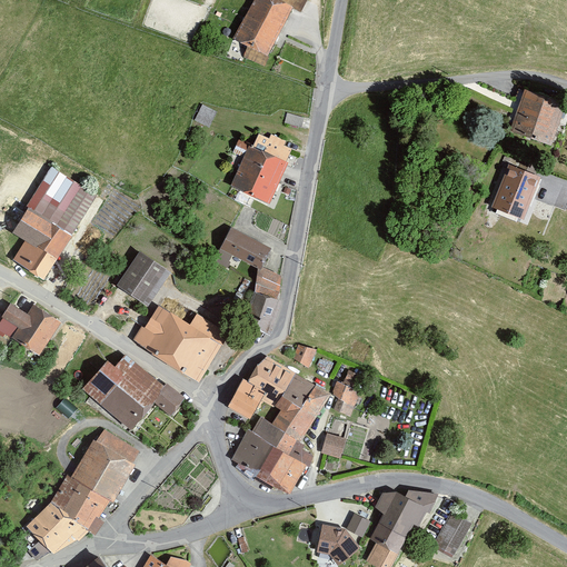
[(254,0),(234,37),(248,46),(244,56),(265,65),(294,8),(301,11),(306,0),(254,0)]
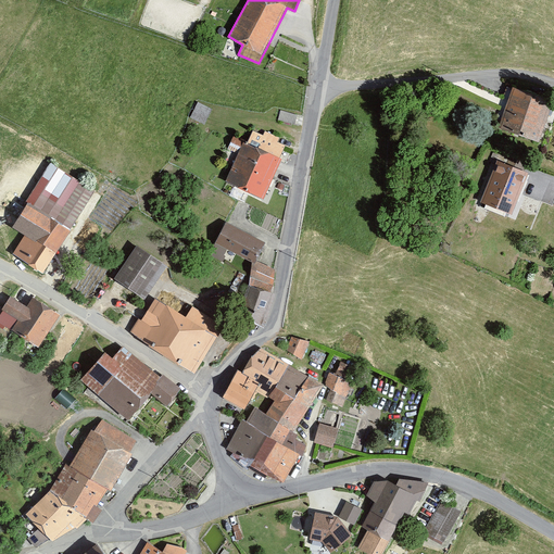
[(553,106),(513,89),(499,127),(540,145),(553,106)]
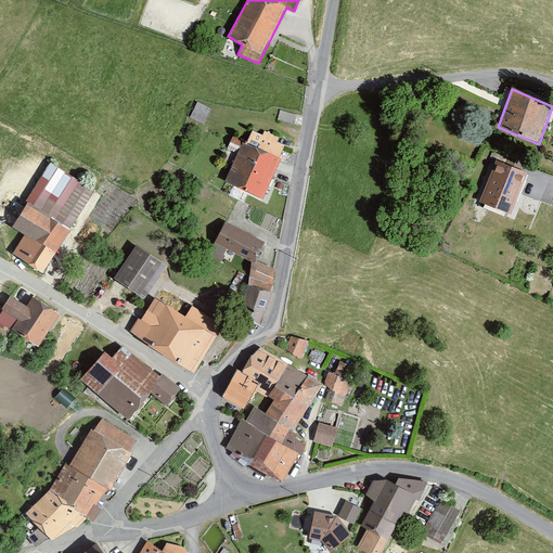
[(213,108),(196,101),(189,115),(204,124),(213,108)]
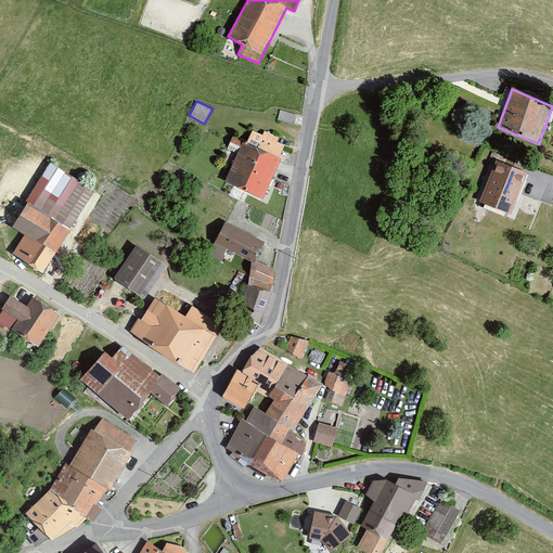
[(297,112),(280,108),(278,119),(294,124),(297,112)]
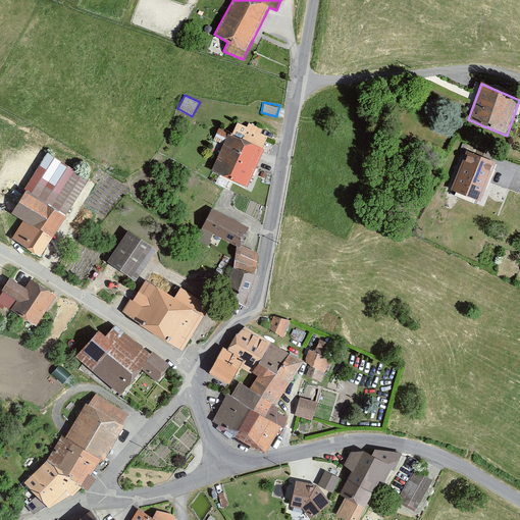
[(213,139),(223,144),(211,168),(252,190),(267,150),(264,149),(267,143),(265,142),(268,135),(260,132),(262,127),(249,121),(247,125),(237,120),(232,132),(219,124),(213,139)]
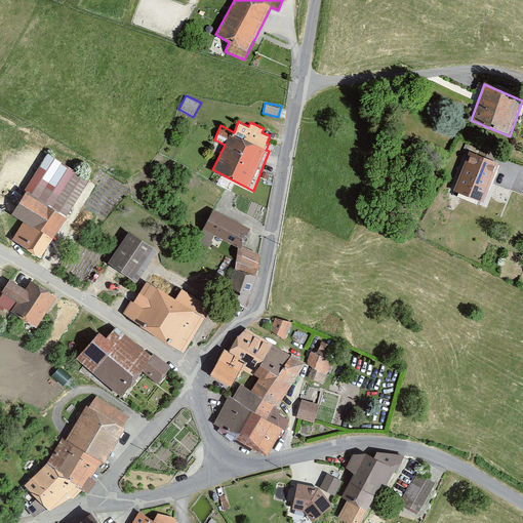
[(463,148),(471,151),(454,188),(483,200),(498,163),(493,161),(497,154),(466,141),(463,148)]
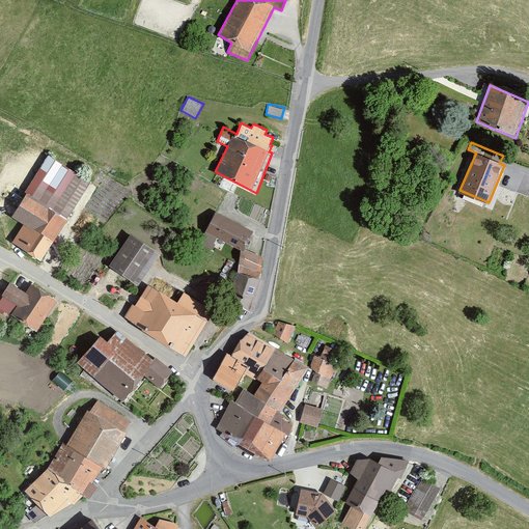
[(75,206),(35,181),(12,216),(24,224),(11,243),(39,261),(75,206)]
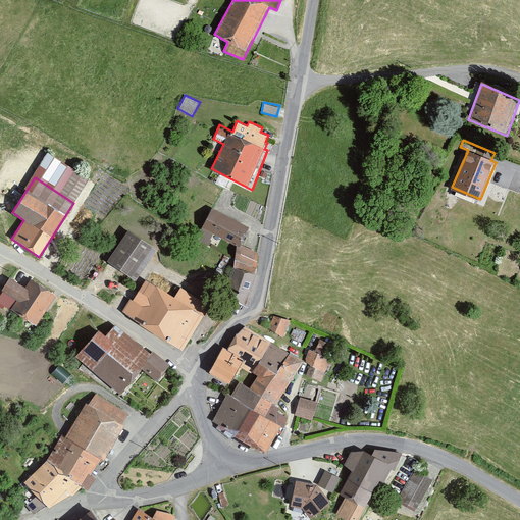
[(247,226),(213,208),(198,236),(211,242),(215,234),(236,245),(234,267),(221,295),(244,305),(256,276),(258,252),(243,243),(247,226)]
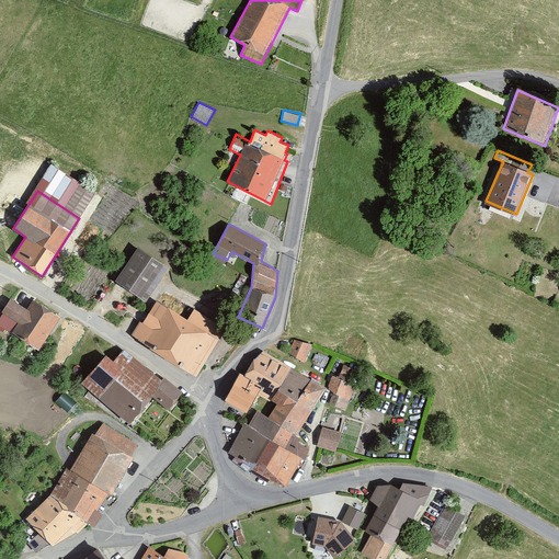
[(167,270),(137,249),(115,282),(145,301),(167,270)]
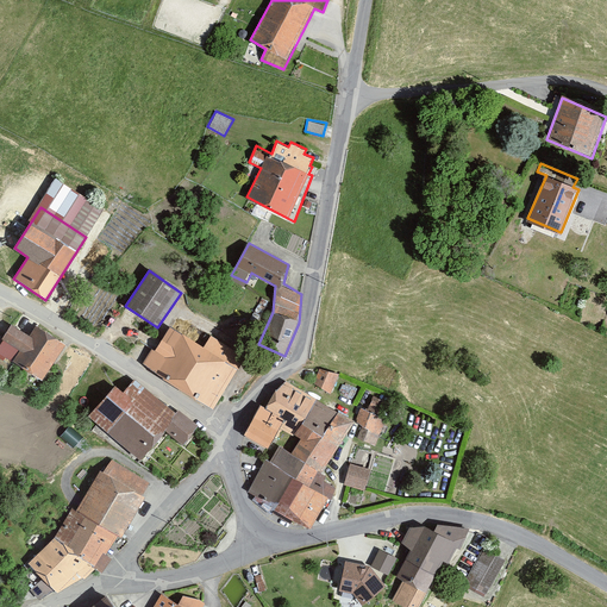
[(64,346),(35,327),(29,336),(10,324),(0,339),(18,350),(11,360),(43,380),(64,346)]
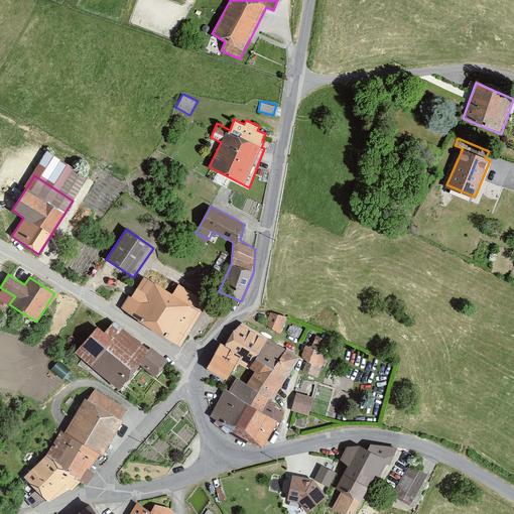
[(141,275),(121,307),(180,346),(201,313),(141,275)]
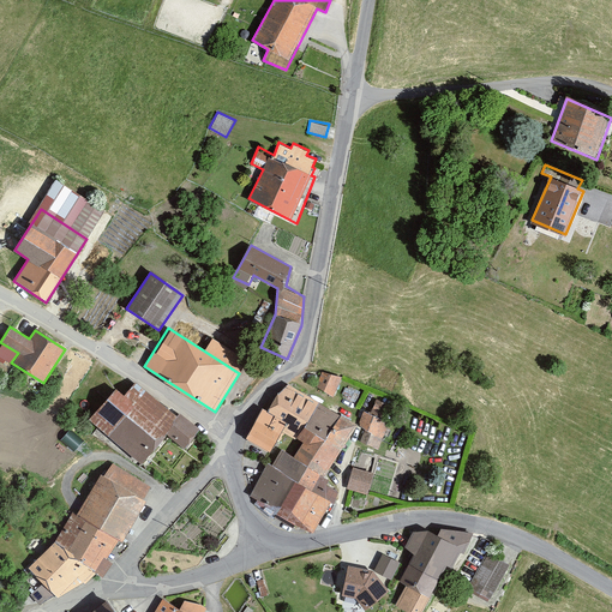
[(345,377),(322,372),(317,385),(334,395),(345,377)]
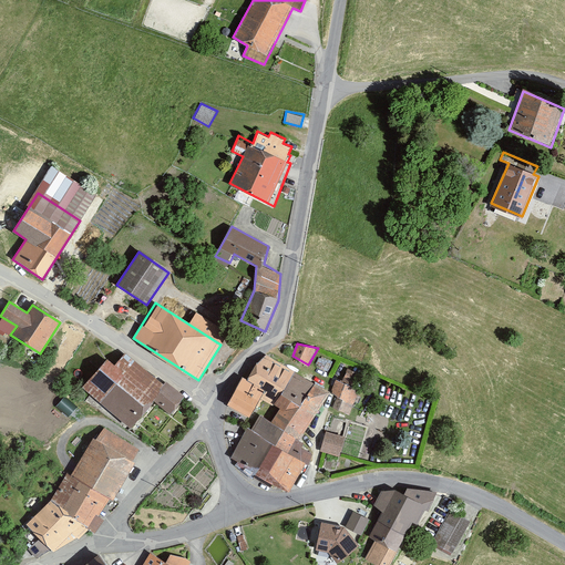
[(105,358),(81,387),(131,427),(153,400),(167,412),(181,396),(124,350),(112,365),(105,358)]
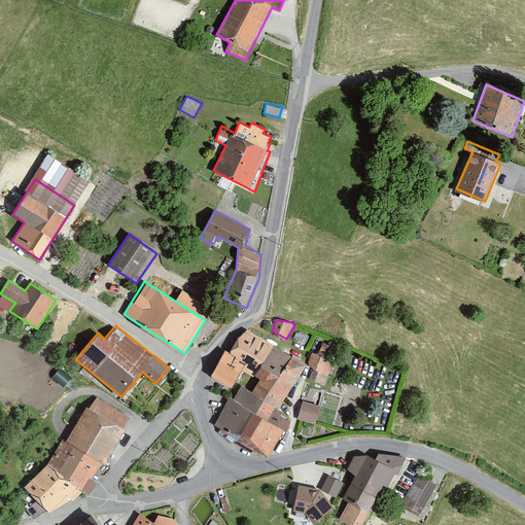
[(230,394),(215,424),(269,456),(291,422),(279,409),(306,362),(249,330),(222,352),(212,377),(230,388),(242,370),(259,378),(251,391),(239,385),(233,397),(230,394)]
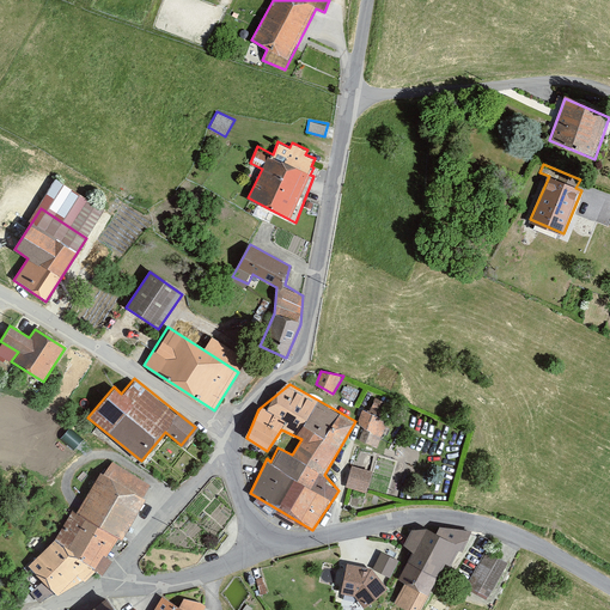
[(386,402),(376,397),(368,410),(364,409),(358,422),(364,426),(358,439),(377,446),(388,420),(379,415),(386,402)]
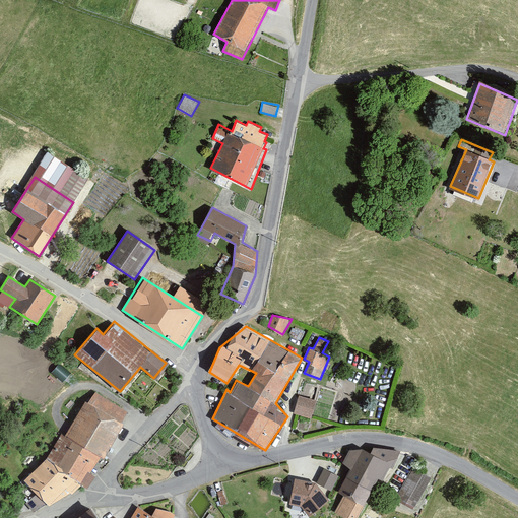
[(23,480),(49,506),(81,489),(123,424),(129,412),(94,392),(85,403),(65,435),(60,432),(45,457),(23,480)]
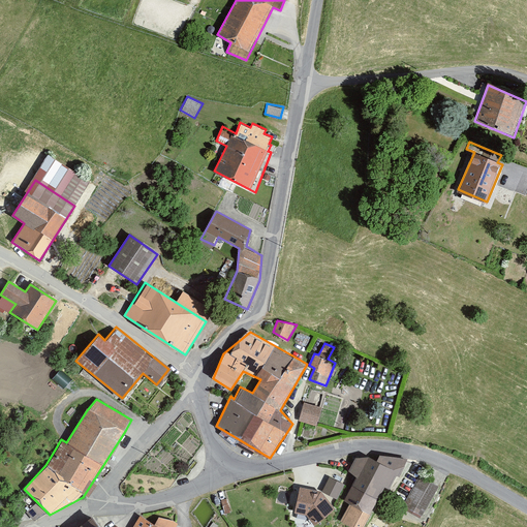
[(321,407),(304,401),(299,417),(316,424),(321,407)]
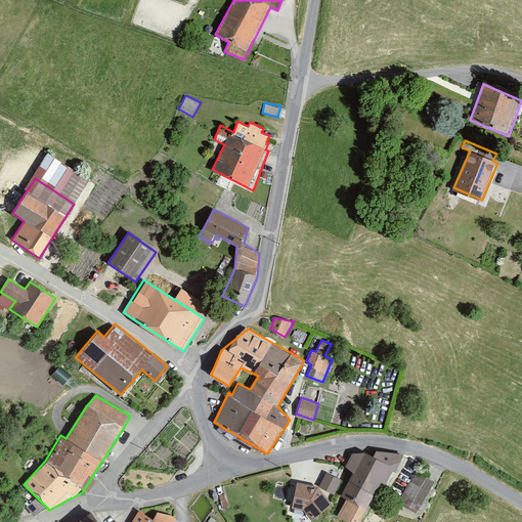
[(403,454),(376,452),(365,452),(353,451),(344,465),(355,472),(343,494),(348,501),(336,516),(348,521),(361,521),(379,482),(385,485),(394,471),(403,454)]
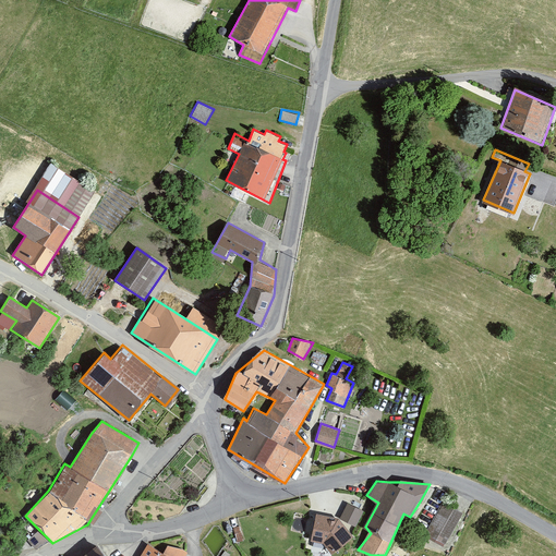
[(339,516),(355,523),(362,506),(346,499),(339,516)]
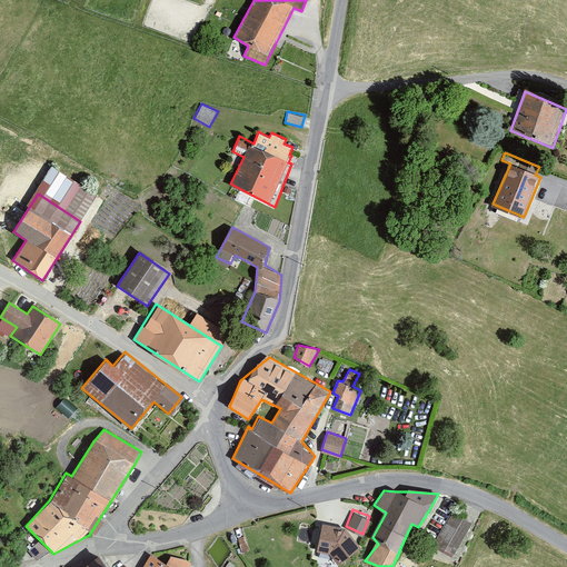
[(471,520),(451,511),(434,544),(455,553),(471,520)]
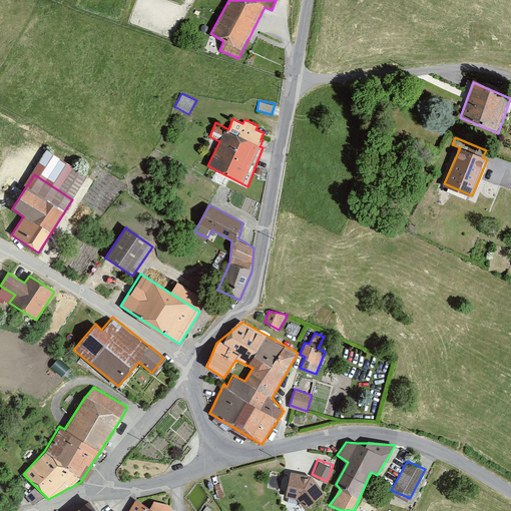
[(312,475),(290,471),(286,496),(296,499),(307,509),(324,492),(312,475)]
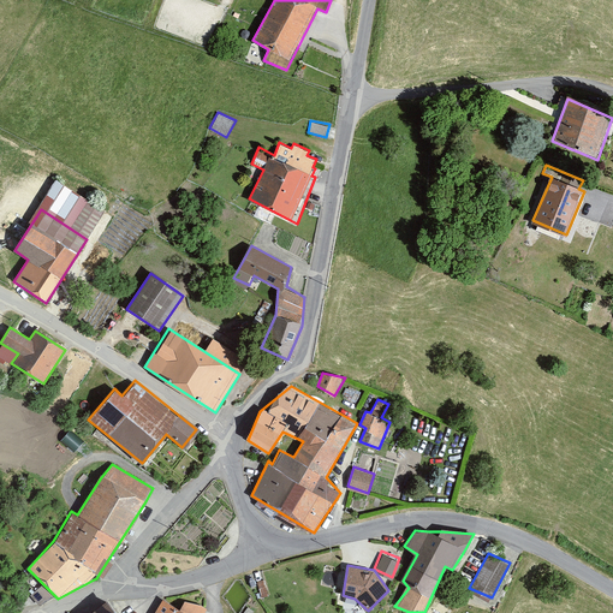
[(180,609),(162,600),(153,612),(203,612),(206,611),(184,601),(180,609)]
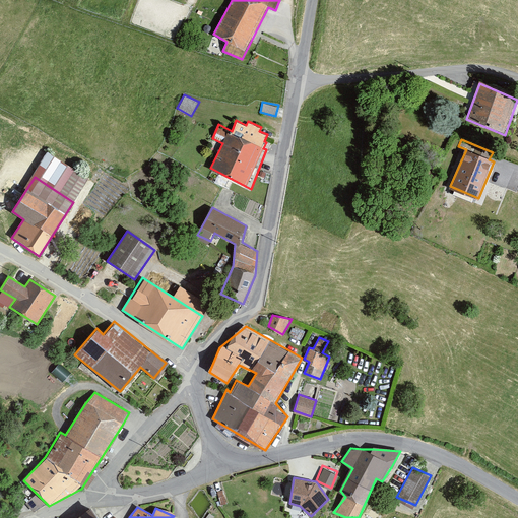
[(95,517),(88,509),(77,517),(95,517)]
